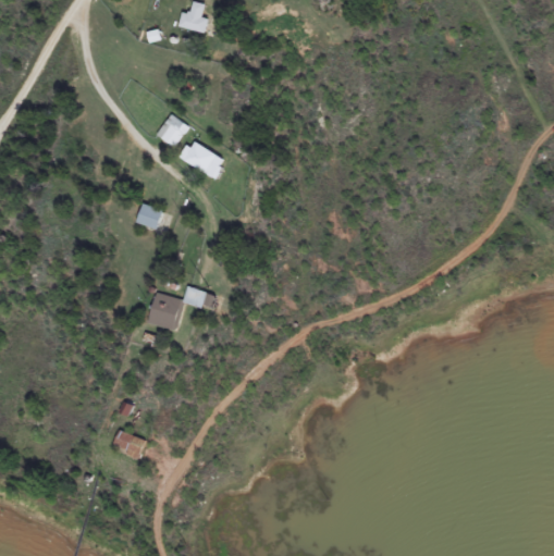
[(315,0),(318,10),(332,4),(330,0),(315,0)]
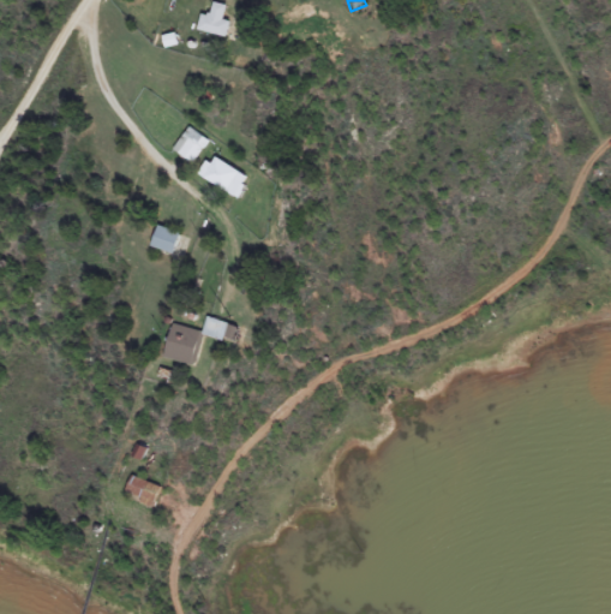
[(222,3),(210,5),(213,12),(197,16),(201,35),(228,29),(222,3)]
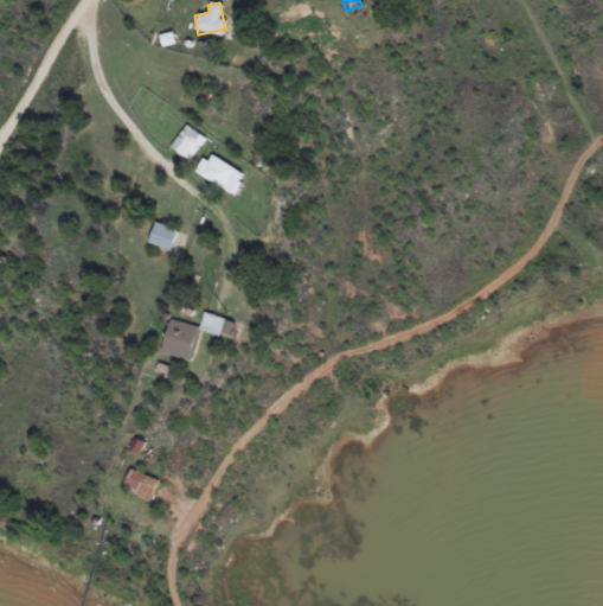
[(199,151),(198,132),(180,133),(181,152),(199,151)]
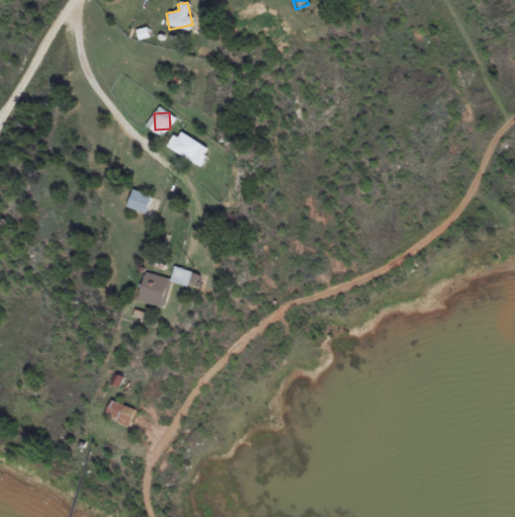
[(200,166),(209,149),(175,131),(166,148),(200,166)]
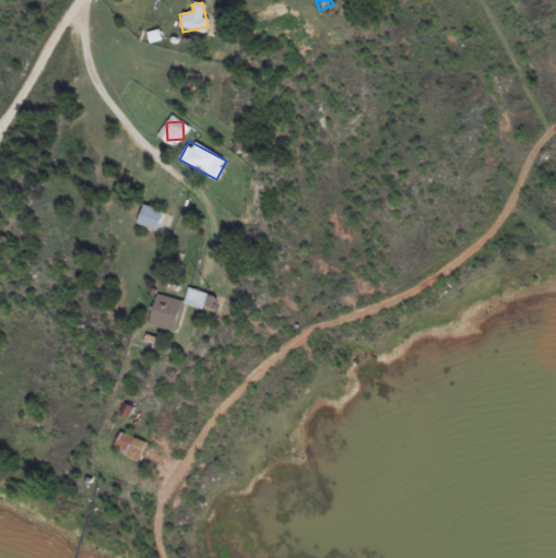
[(173,216),(144,204),(133,230),(163,241),(173,216)]
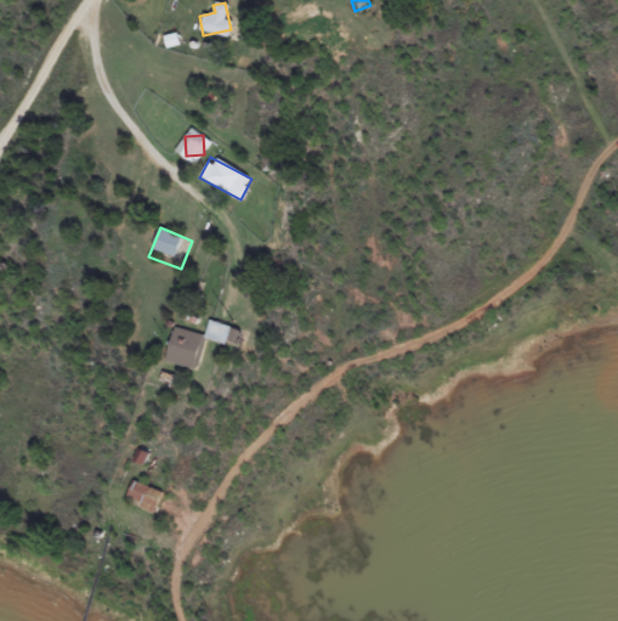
[(196,367),(202,338),(236,345),(239,328),(208,321),(205,334),(173,327),(165,360),(196,367)]
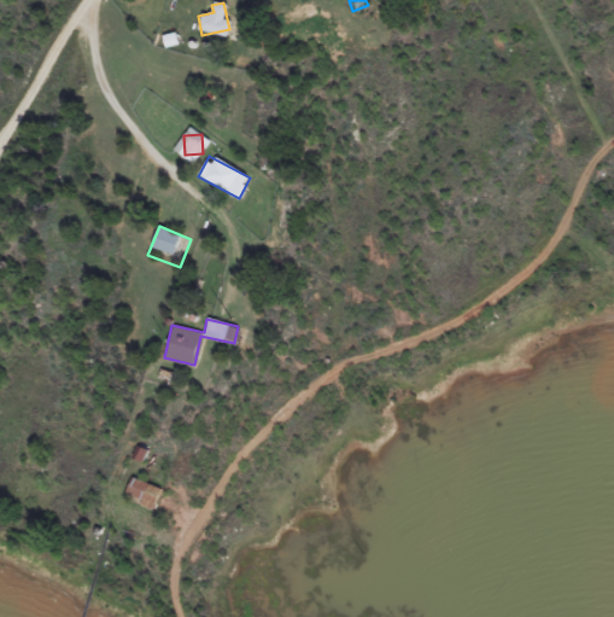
[(161,488),(132,477),(124,499),(153,510),(161,488)]
